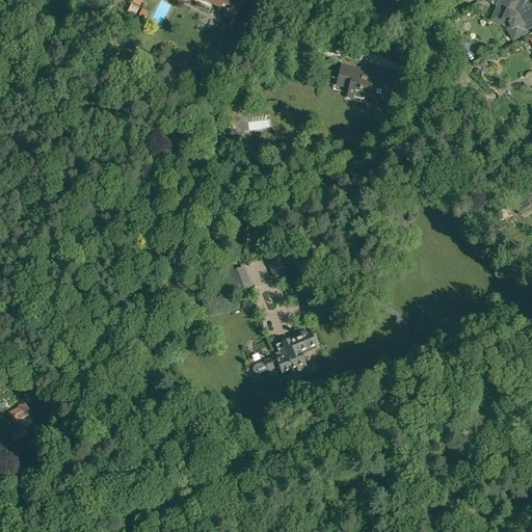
[(224,15),(234,20),(243,1),(240,0),(196,0),(224,14),(224,15)]
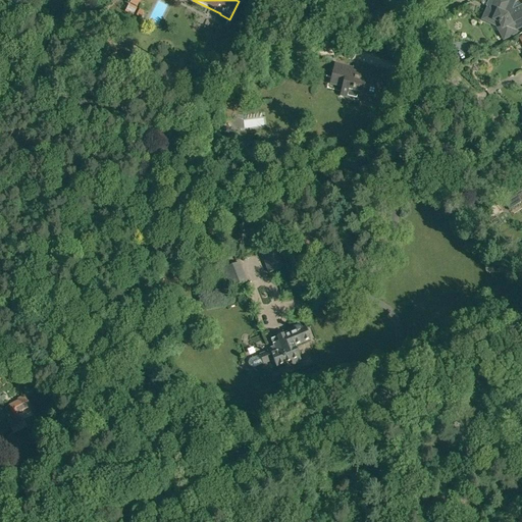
[(516,0),(488,0),(485,6),(487,7),(482,19),(492,24),(493,20),(499,22),(498,23),(500,24),(500,23),(502,29),(499,30),(504,40),(516,34),(514,31),(521,25),(521,4),(513,9),(516,0)]
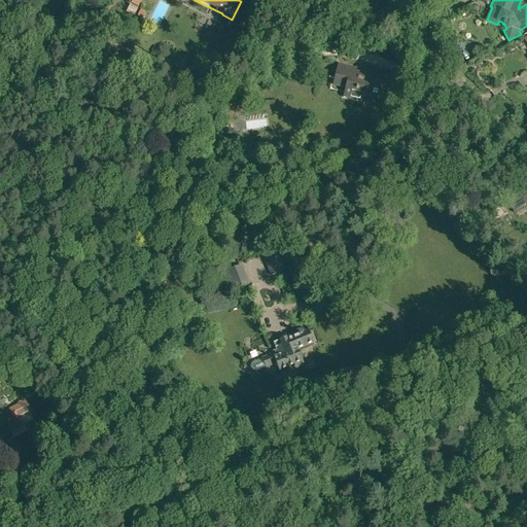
[(138,9),(131,5),(127,12),(134,16),(138,9)]
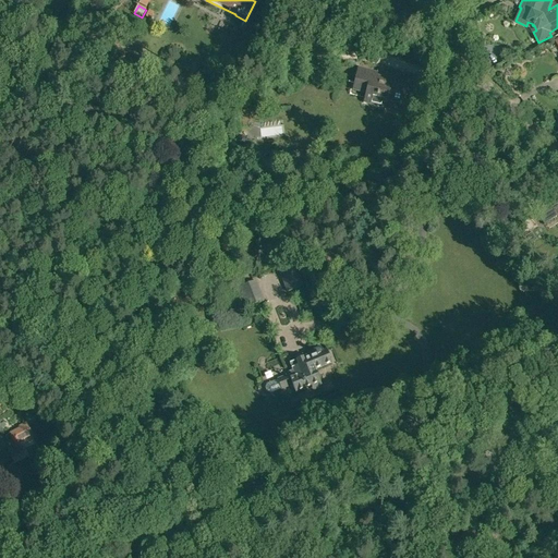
[(154,13),(149,11),(145,17),(150,20),(154,13)]
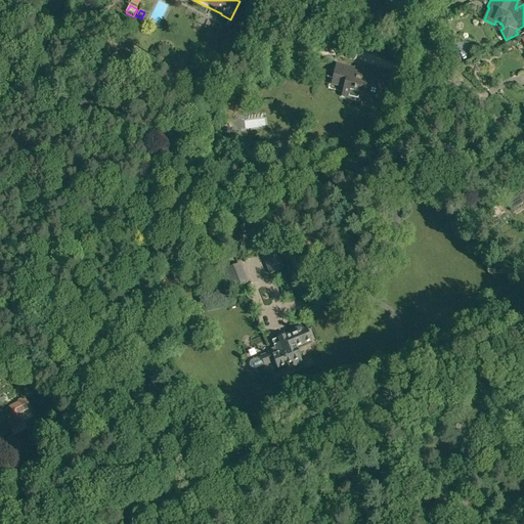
[(255,38),(262,43),(266,36),(260,31),(255,38)]
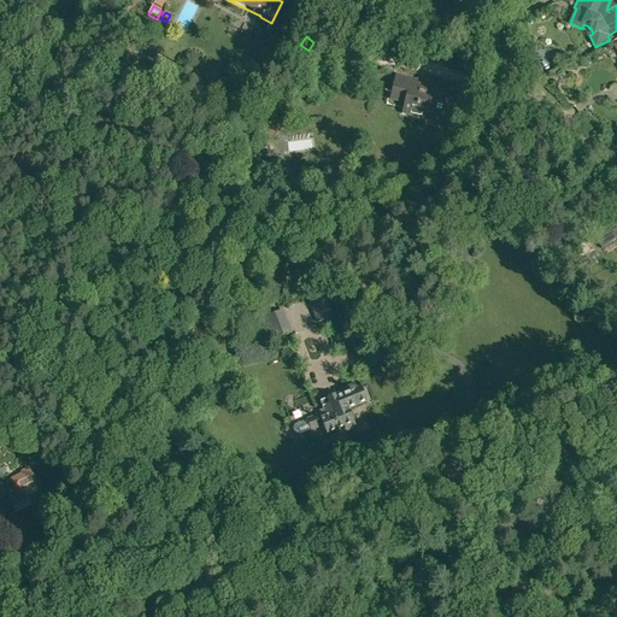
[(286,60),(292,66),(298,62),(293,56),(286,60)]
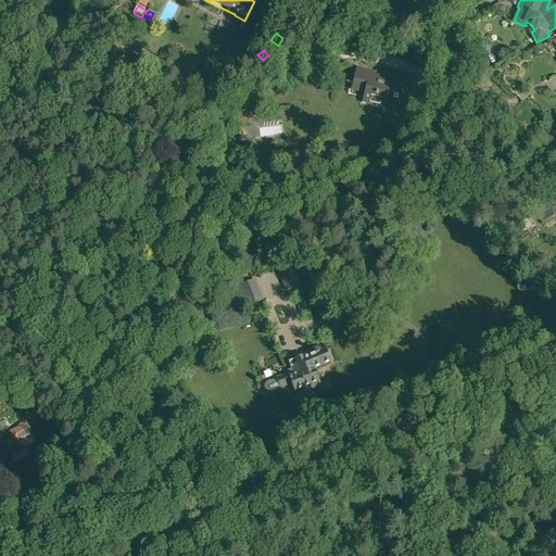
[(357,67),(353,85),(366,88),(365,93),(363,101),(383,106),(384,100),(400,103),(405,81),(386,76),(380,79),(374,78),(376,72),(357,67)]
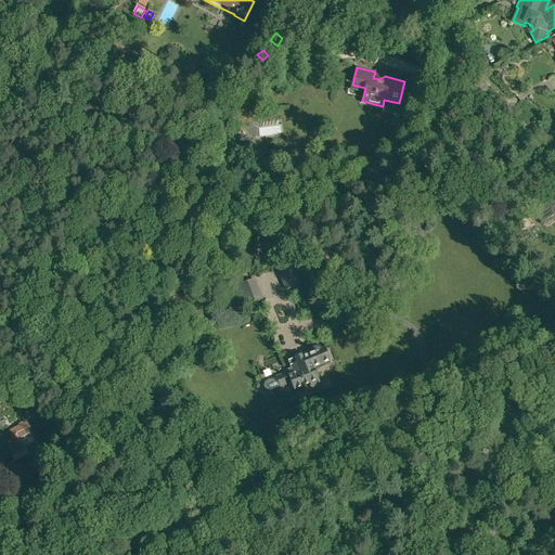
[(441,89),(431,102),(438,106),(448,94),(441,89)]
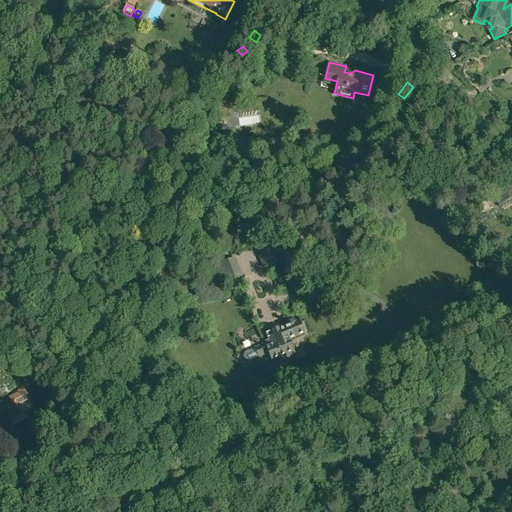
[(268,127),(251,130),(252,140),(269,138),(268,127)]
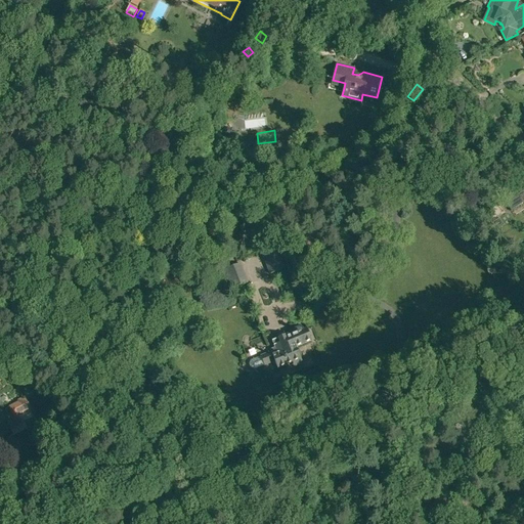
[(517,191),(504,200),(511,211),(523,203),(519,194),(517,191)]
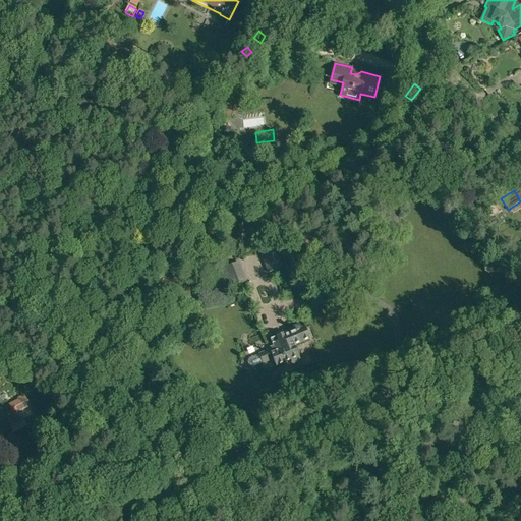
[(261,253),(268,273),(284,267),(277,247),(261,253)]
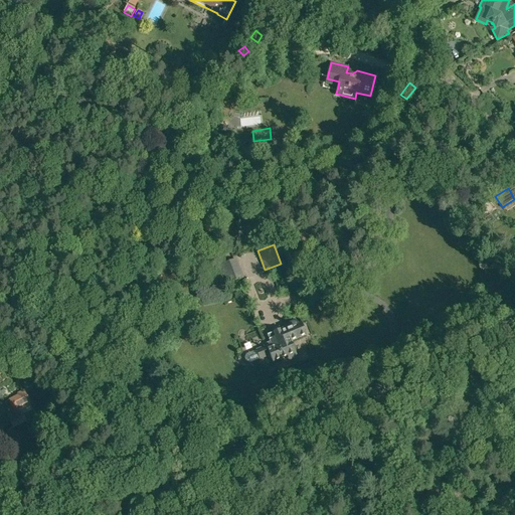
[(220,264),(227,284),(244,278),(236,258),(220,264)]
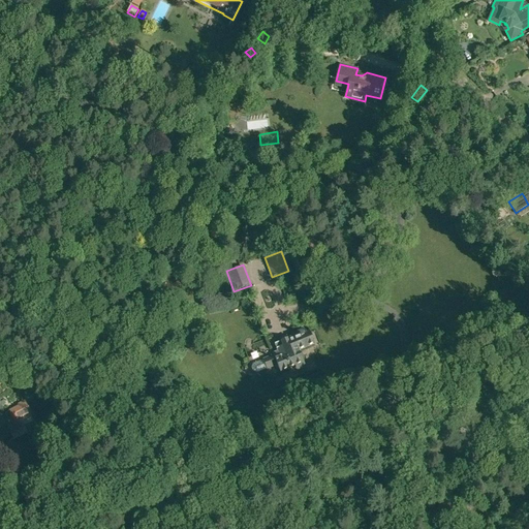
[(253,372),(257,373),(267,369),(277,365),(279,371),(294,365),(297,369),(305,365),(299,350),(314,343),(314,342),(315,340),(313,335),(311,335),(310,332),(306,334),(305,329),(291,334),(292,337),(275,344),(273,340),(267,342),(273,355),(262,360),(262,361),(253,364),(251,368),(253,372)]
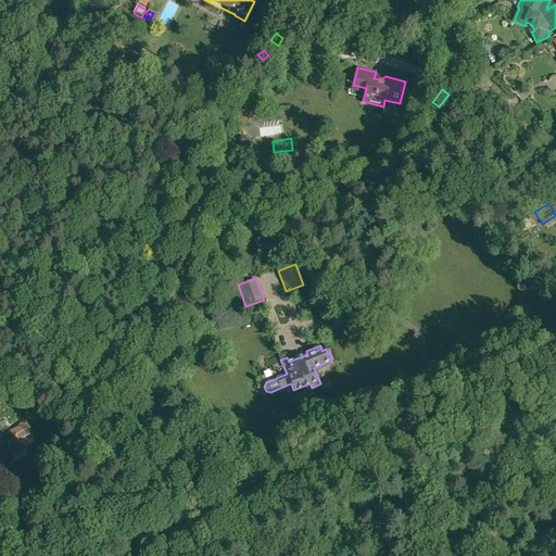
[(324,384),(341,378),(335,362),(318,368),(324,384)]
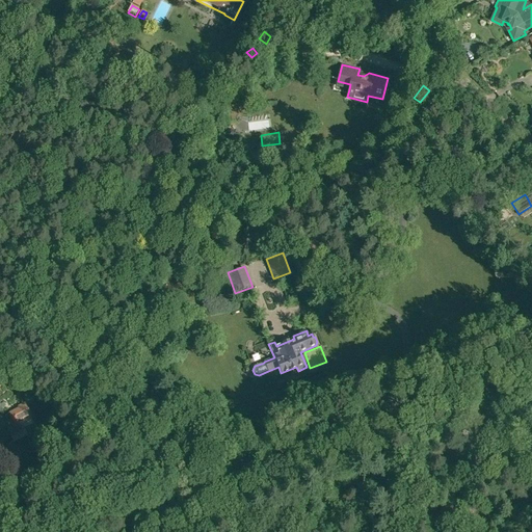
[(17,407),(18,409),(5,416),(14,432),(22,429),(18,421),(30,416),(25,403),(17,407)]
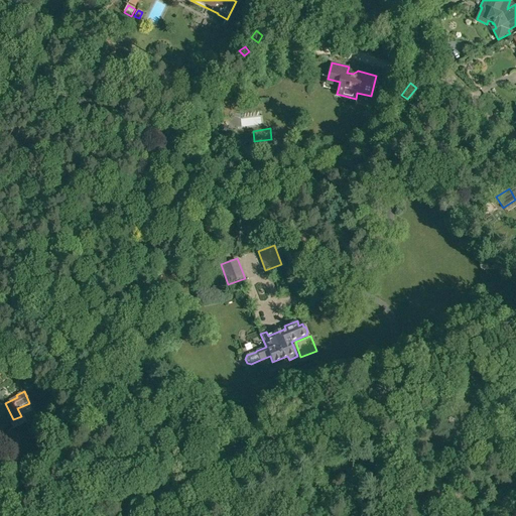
[(18,421),(24,439),(32,436),(26,418),(18,421)]
